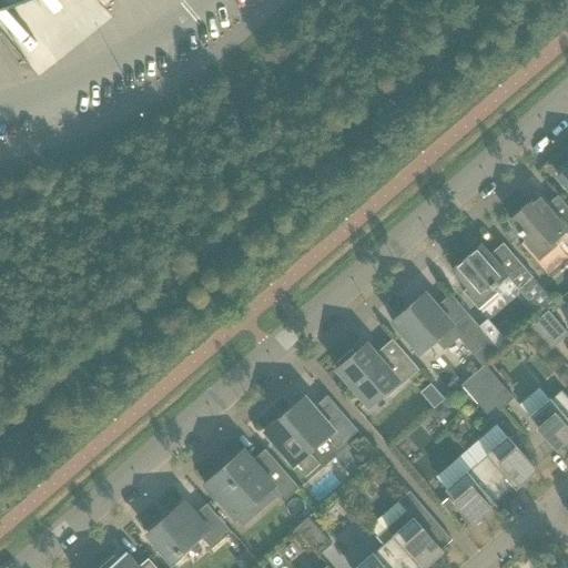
[(538,195),(529,203),(510,220),(527,239),(523,243),(539,262),(558,245),(554,241),(565,232),(567,236),(567,206),(558,195),(547,204),(538,195)]
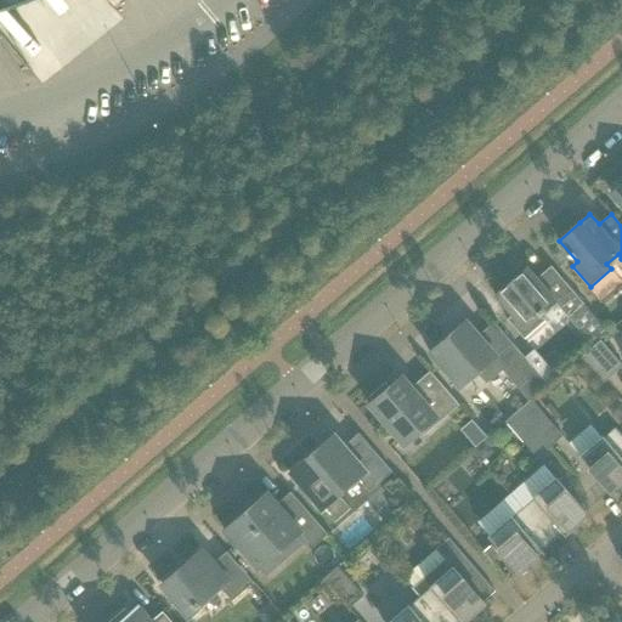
[(507,320),(524,339),(544,321),(539,315),(554,303),(567,317),(583,304),(550,266),(549,267),(554,272),(541,284),(526,269),(496,295),(513,315),(507,320)]
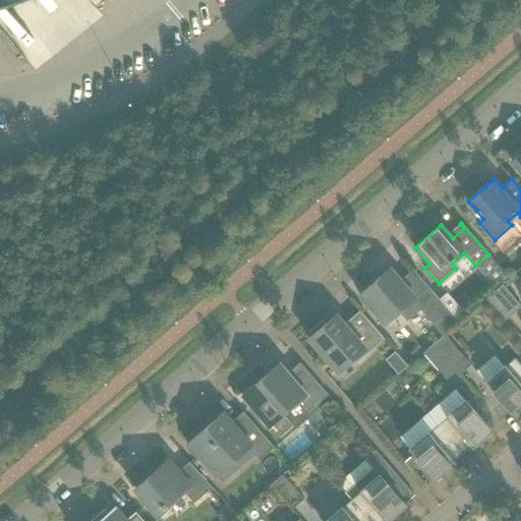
[(379,278),(359,295),(385,325),(399,312),(407,322),(420,310),(433,326),(443,337),(445,335),(459,323),(458,322),(450,311),(445,306),(439,300),(439,299),(428,287),(413,271),(401,281),(394,274),(390,269),(379,278)]
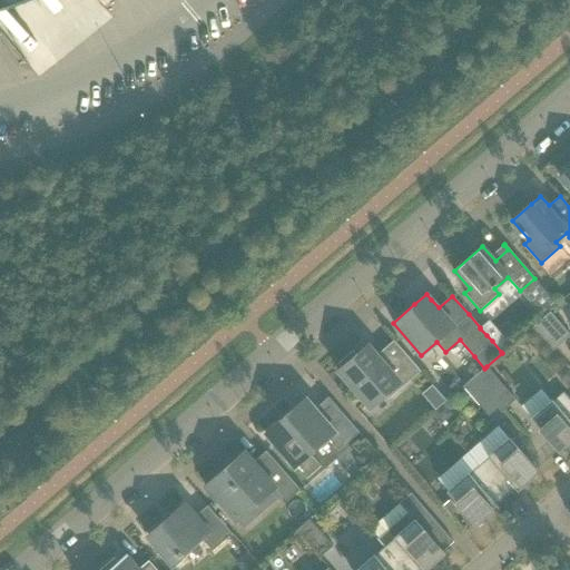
[(569,334),(550,312),(529,330),(549,354),(569,335),(569,334)]
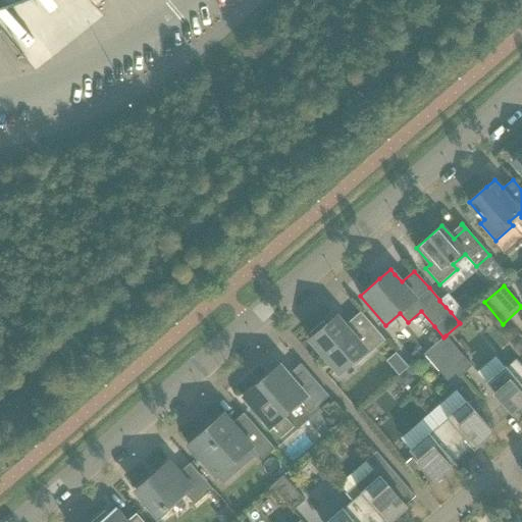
[(448,294),(439,301),(446,307),(451,312),(459,322),(460,323),(467,316),(448,294)]
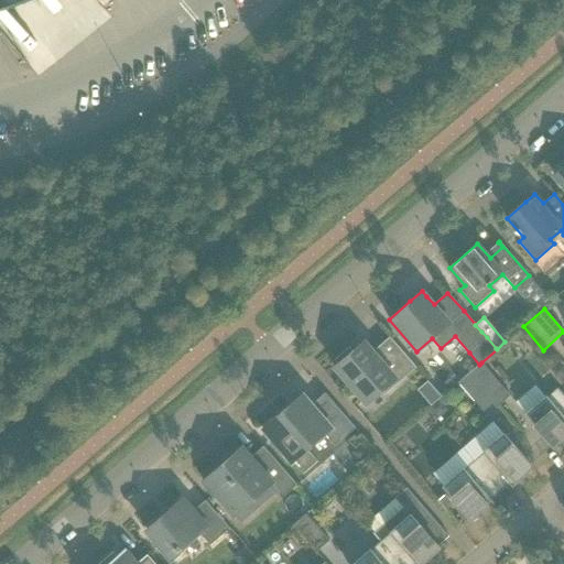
[(338,364),(334,367),(366,404),(369,401),(380,391),(384,396),(416,367),(389,337),(377,347),(379,349),(376,351),(366,340),(362,343),(353,351),(349,347),(334,359),(338,364)]
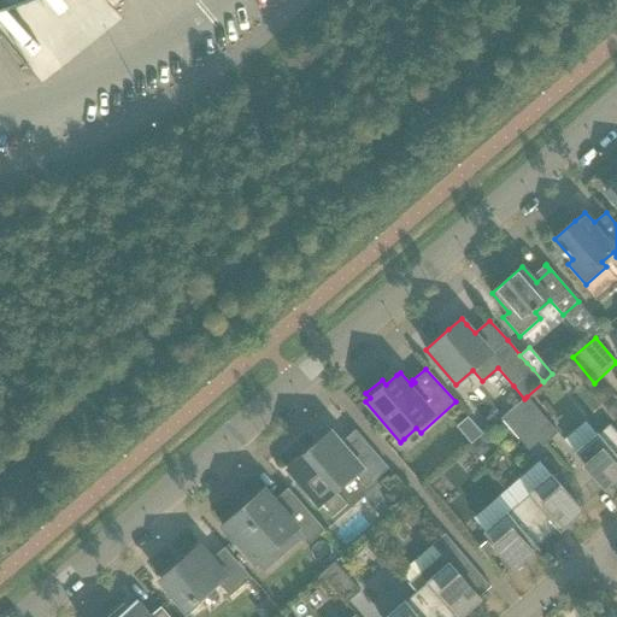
[(524,399),(513,407),(545,444),(558,433),(527,397),(524,399)]
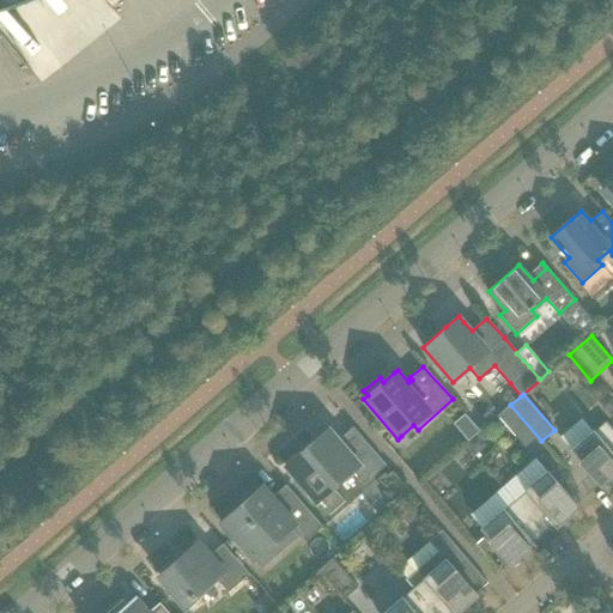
[(541,441),(510,405),(498,416),(529,451),(541,441)]
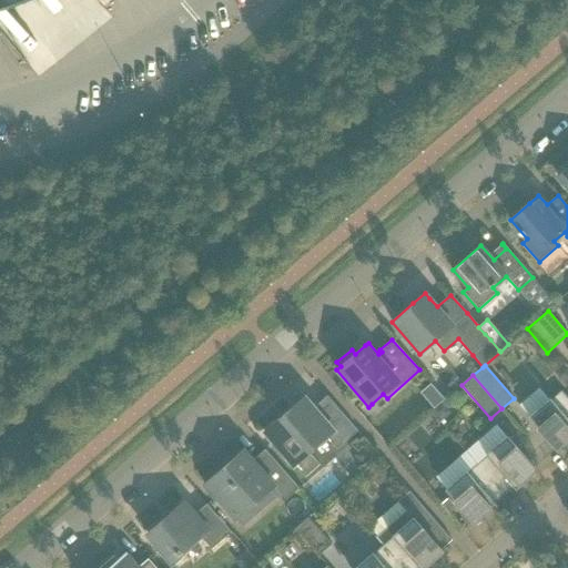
[(425,393),(423,396),(434,409),(445,399),(430,384),(423,391),(425,393)]
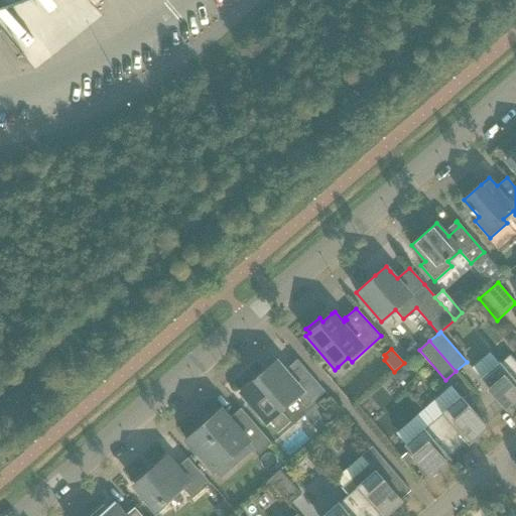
[(500,363),(481,380),(505,408),(515,398),(515,362),(510,355),(500,363)]
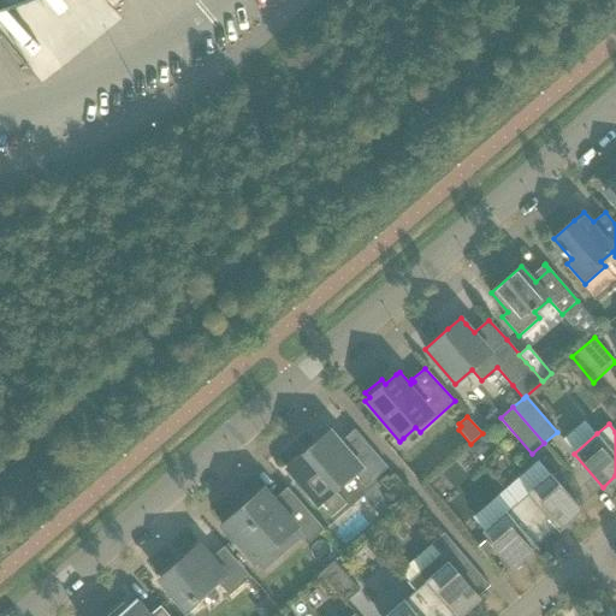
[(331,431),(286,469),(318,505),(319,504),(331,517),(347,504),(335,491),(354,474),(359,479),(365,474),(372,481),(388,468),(355,430),(341,442),(331,431)]
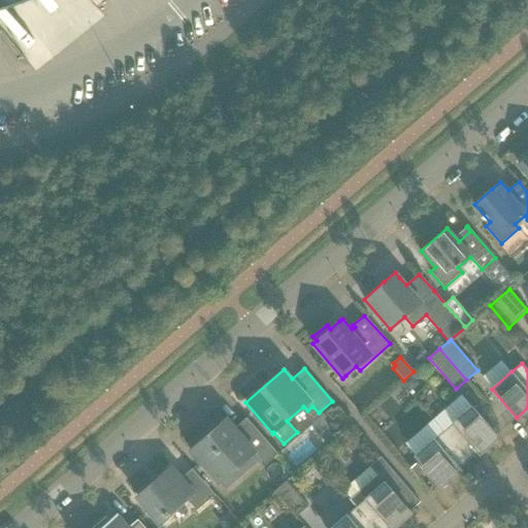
[(411,375),(401,384),(409,392),(419,384),(411,375)]
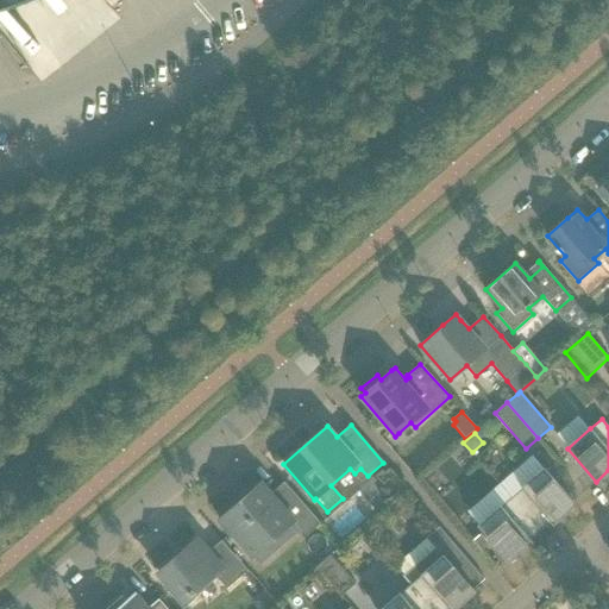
[(532,456),(500,484),(512,497),(532,521),(540,531),(550,522),(553,525),(576,506),(573,502),(544,469),(544,468),(532,456)]
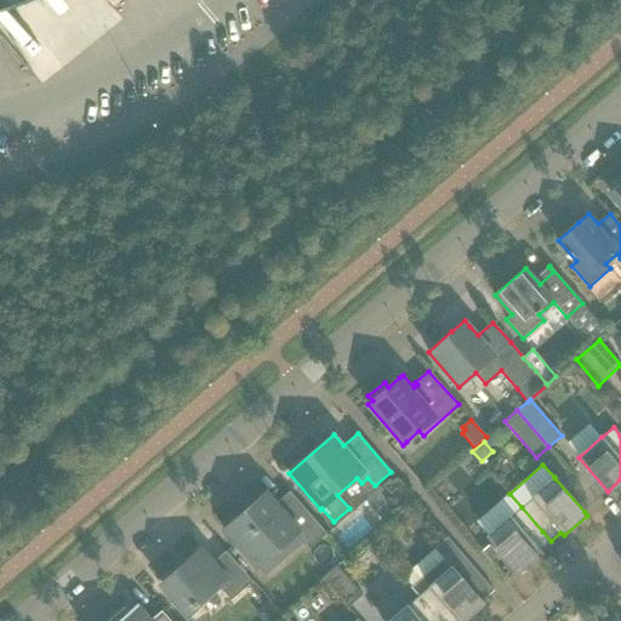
[(267,493),(262,496),(223,530),(257,569),(258,568),(265,575),(281,562),(278,557),(302,535),(312,546),(326,534),(290,491),(277,503),(267,493)]
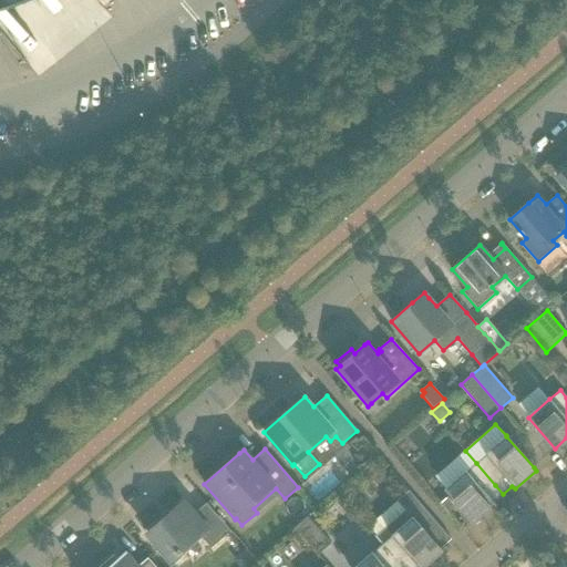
[(444,490),(474,524),(496,506),(493,503),(503,494),(495,485),(476,463),(466,472),(465,472),(444,490)]
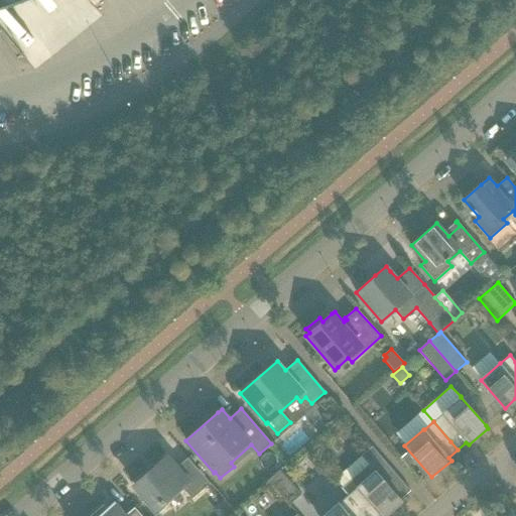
[(369,464),(341,488),(348,496),(365,515),(386,515),(403,502),(400,500),(382,478),(392,470),(372,446),(362,456),(369,464)]
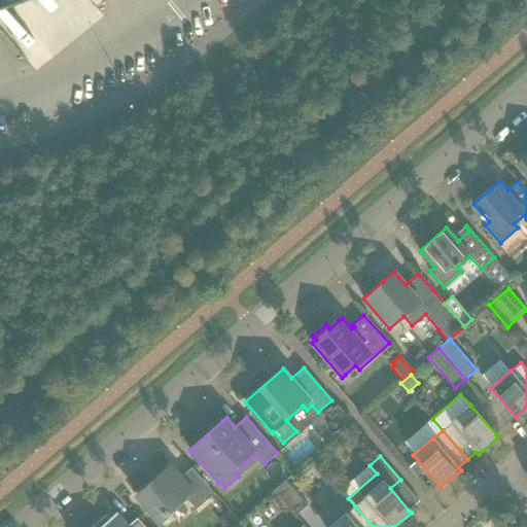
[(421,470),(414,462),(408,467),(415,477),(421,470)]
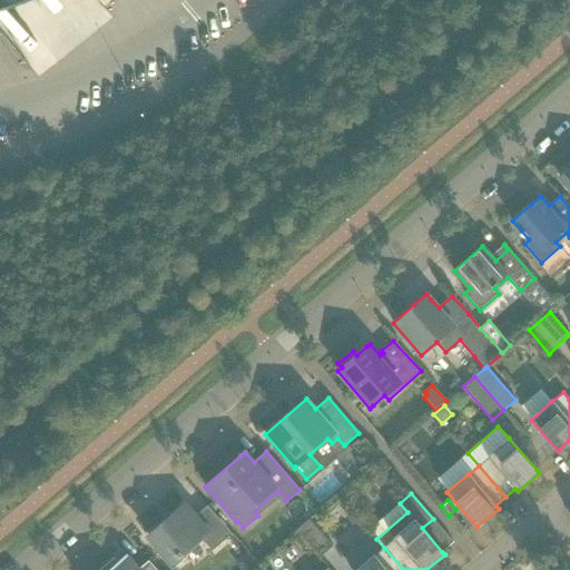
[(157,553),(172,569),(183,560),(179,557),(200,538),(212,551),(232,534),(207,507),(196,517),(185,504),(148,537),(160,550),(157,553)]
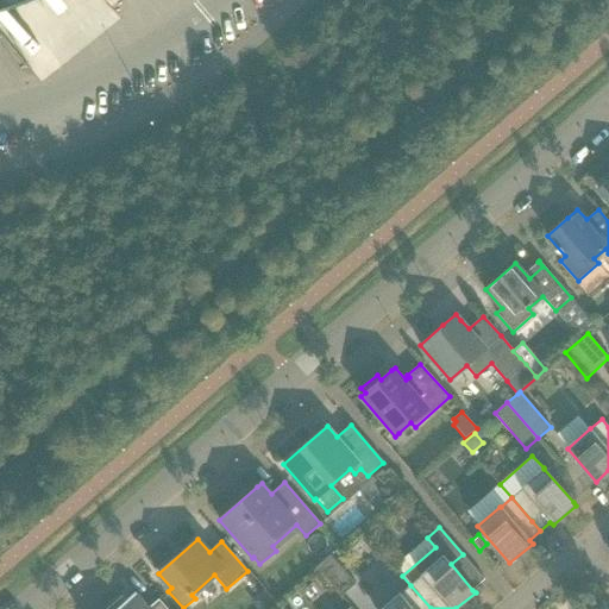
[(316,567),(341,596),(356,584),(331,554),(316,567)]
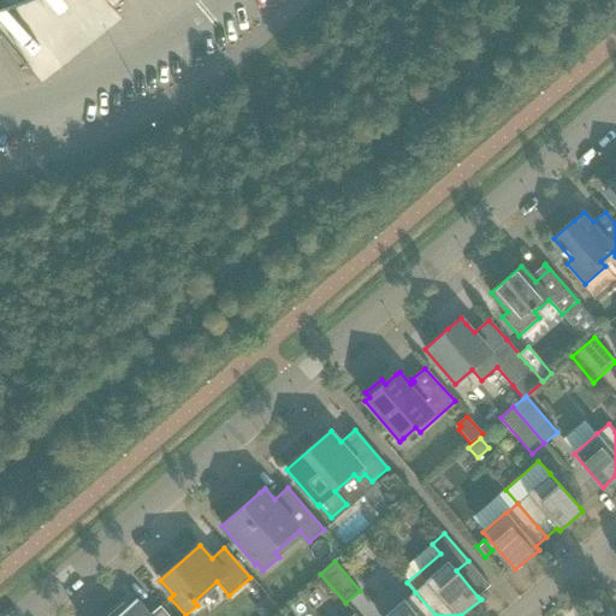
[(436,615),(415,592),(406,602),(404,600),(385,615),(436,615)]
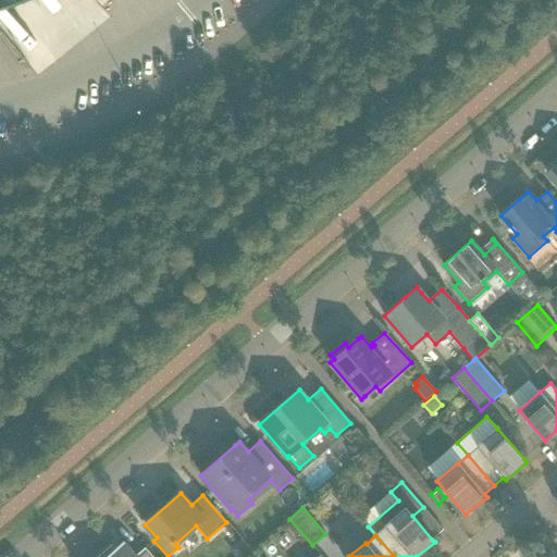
[(104,555),(101,556),(152,556),(148,551),(139,556),(136,556),(123,542),(107,556),(104,555)]
